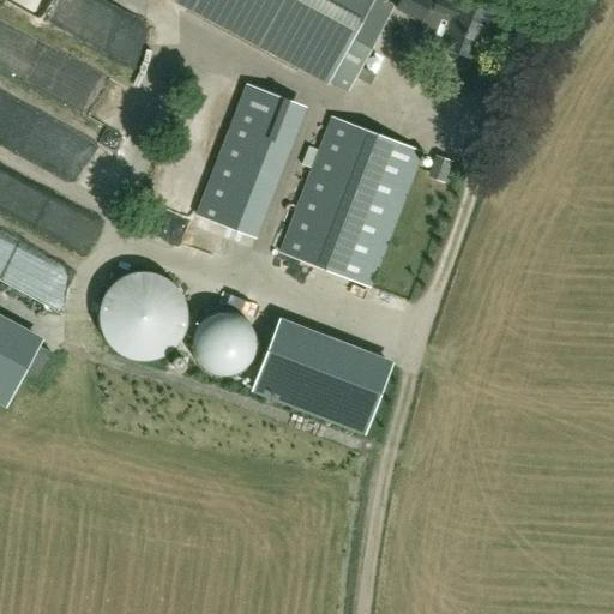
[(309,70),(348,90),(355,77),(360,67),(392,7),(378,0),(176,0),(309,71),(309,70)]
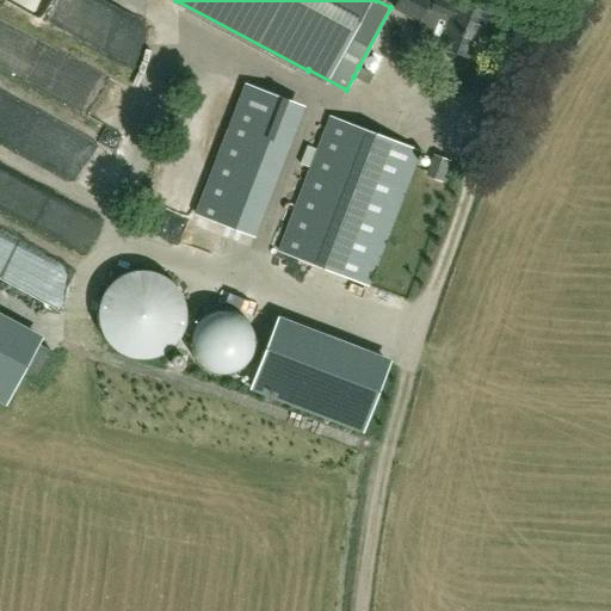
[(425,11),(432,14),(450,20),(439,47),(475,60),(492,16),(457,4),(456,6),(440,0),(437,0),(437,2),(431,1),(431,0),(400,0),(395,11),(418,24),(425,11)]
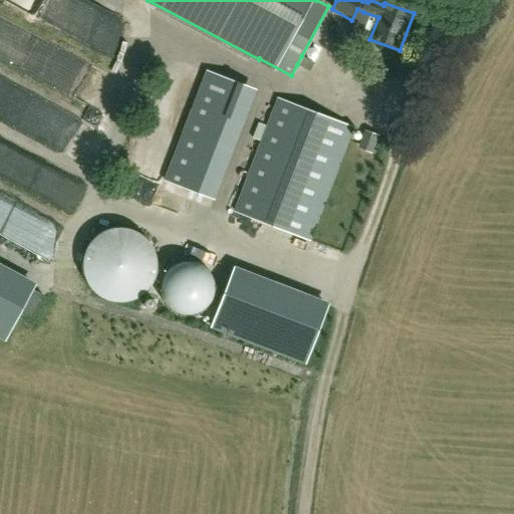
[(94,106),(109,77),(0,20),(0,54),(30,70),(26,79),(61,98),(65,91),(94,106)]
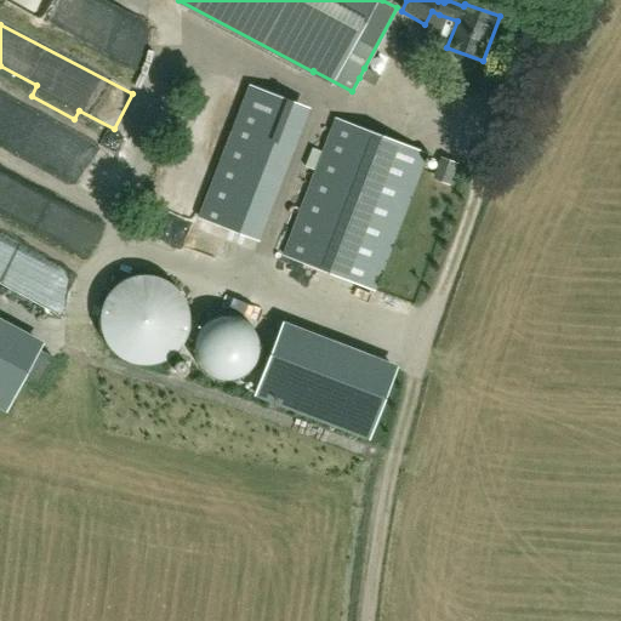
[(364,68),(359,78),(372,86),(379,75),(364,68)]
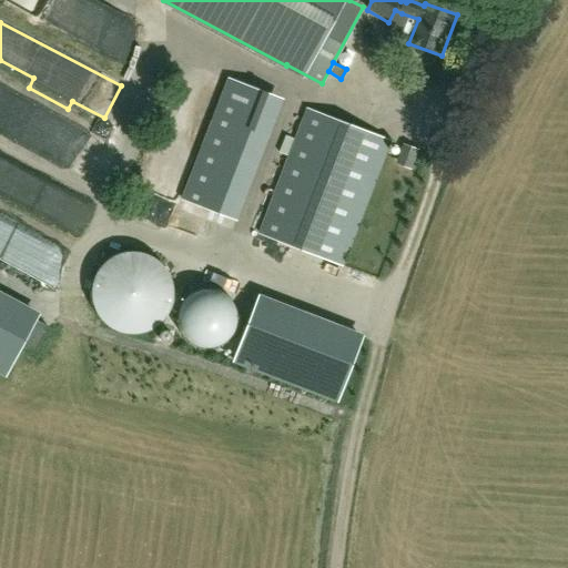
[(266,94),(227,80),(183,201),(222,215),(266,94)]
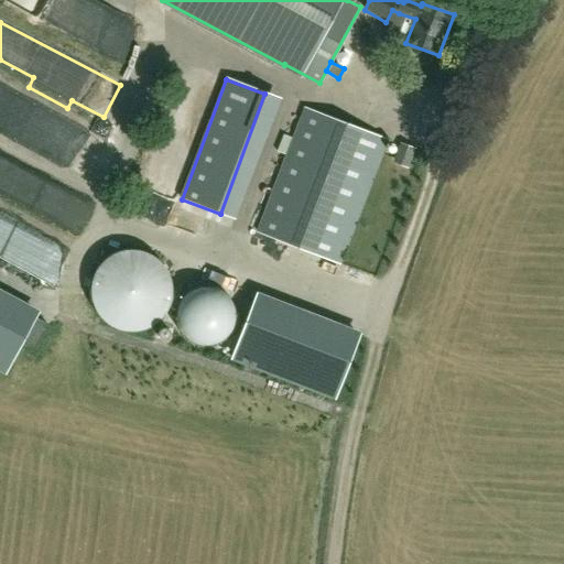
[(340,264),(388,141),(305,109),(258,232),(340,264)]
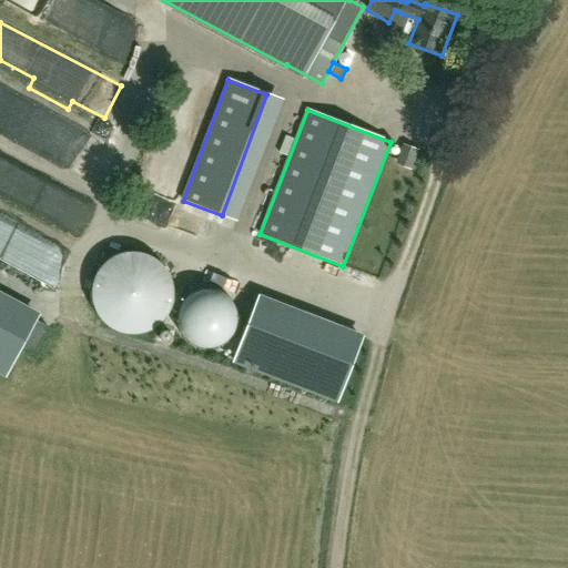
[(172,225),(198,160),(174,151),(150,216),(172,225)]
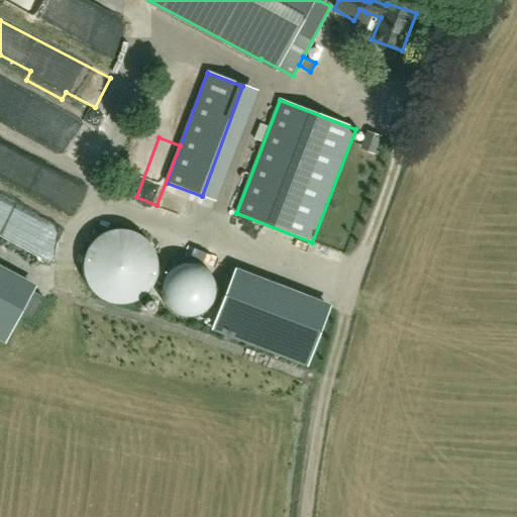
[(35,172),(27,195),(50,202),(58,180),(35,172)]
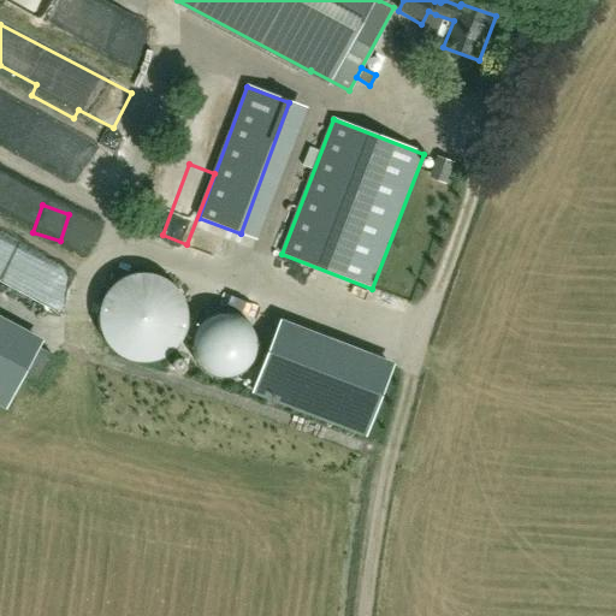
[(125,360),(140,363),(153,362),(166,356),(177,347),(184,335),(188,321),(187,307),(181,294),(172,284),(160,277),(147,273),(132,273),(120,278),(108,286),(100,298),(96,313),(96,327),(102,341),(112,353),(125,360)]
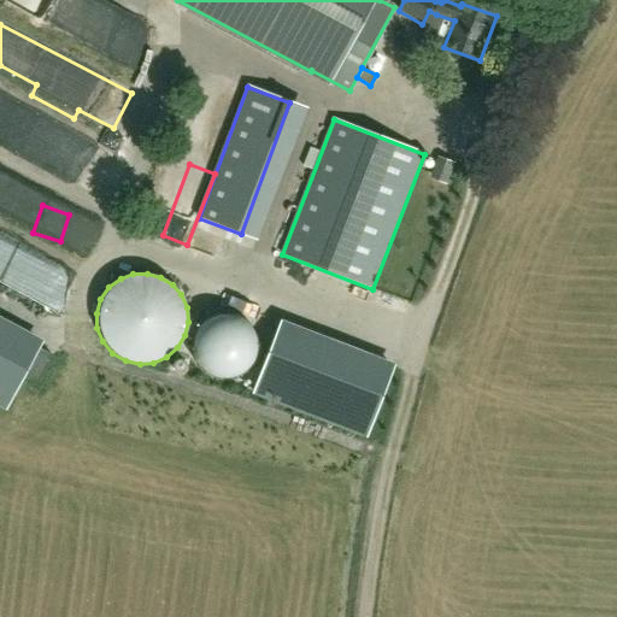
[(210,375),(222,378),(233,377),(244,372),(251,364),(256,353),(256,341),(251,329),(241,319),(229,315),(216,316),(204,322),(197,331),(193,344),(194,356),(200,366),(210,375)]
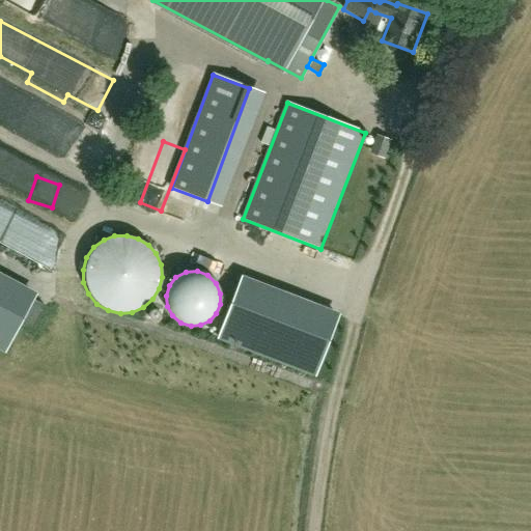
[(34,297),(0,278),(0,347),(4,351),(34,297)]
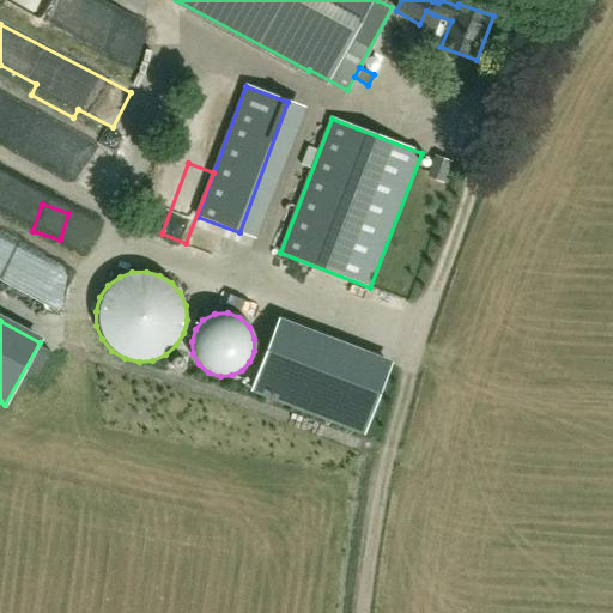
[(389,365),(275,322),(250,390),(364,432),(389,365)]
